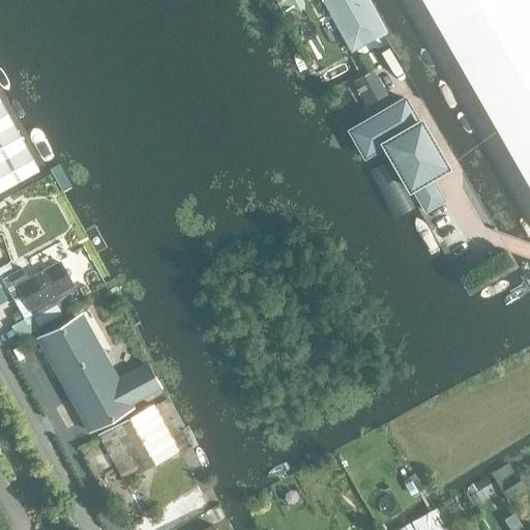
[(363,0),(325,0),(352,48),(381,31),(363,0)]
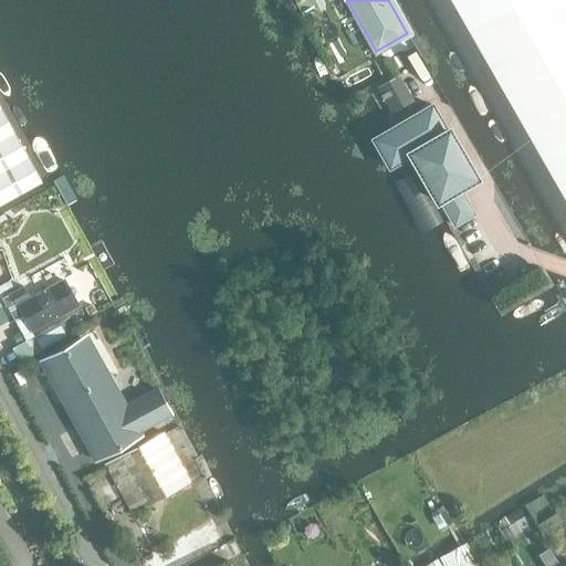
[(565,3),(564,0),(452,0),(565,198),(565,3)]
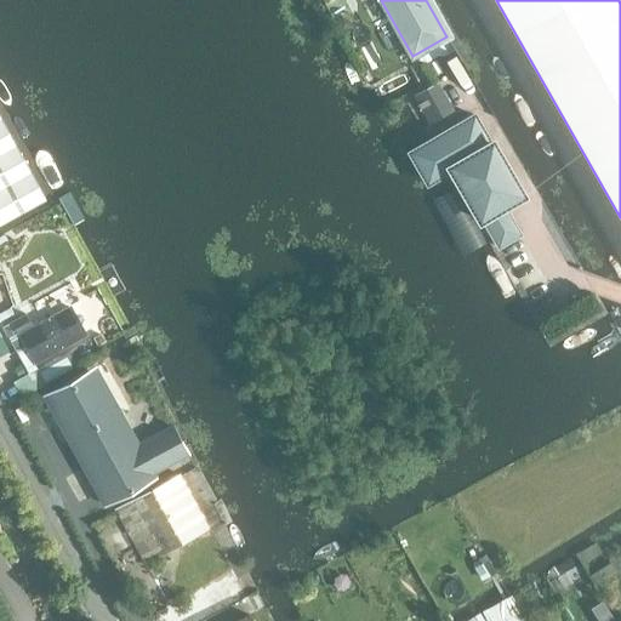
[(437,127),(460,115),(440,78),(416,91),(437,127)]
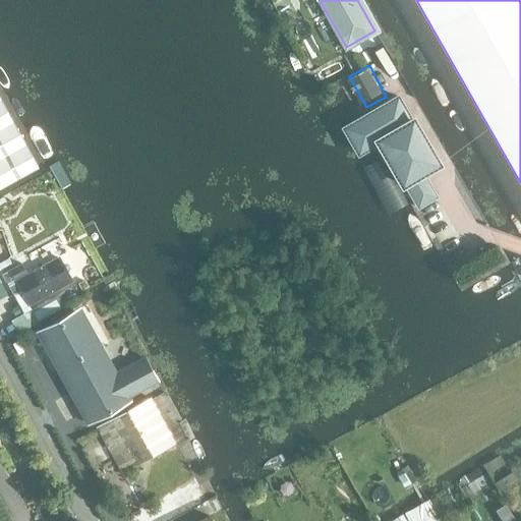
[(421,172),(437,163),(412,119),(410,120),(397,97),(343,127),(358,153),(378,141),(402,184),(404,183),(418,208),(436,196),(421,172)]
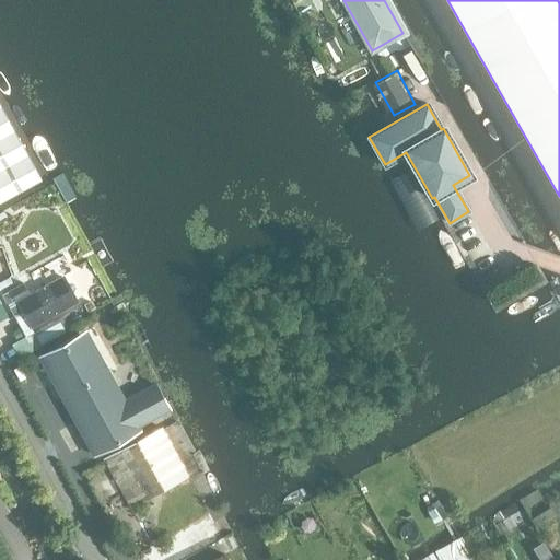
[(0,106),(0,201),(41,179),(0,106)]
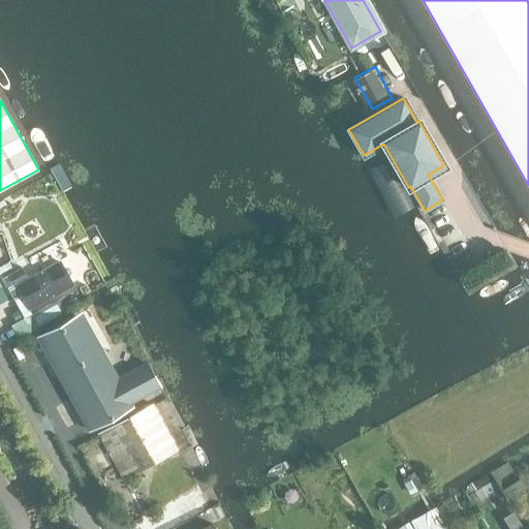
[(28,309),(29,309),(71,285),(70,283),(70,281),(68,277),(66,276),(64,271),(64,269),(62,265),(59,263),(58,260),(27,278),(21,268),(9,274),(28,309)]
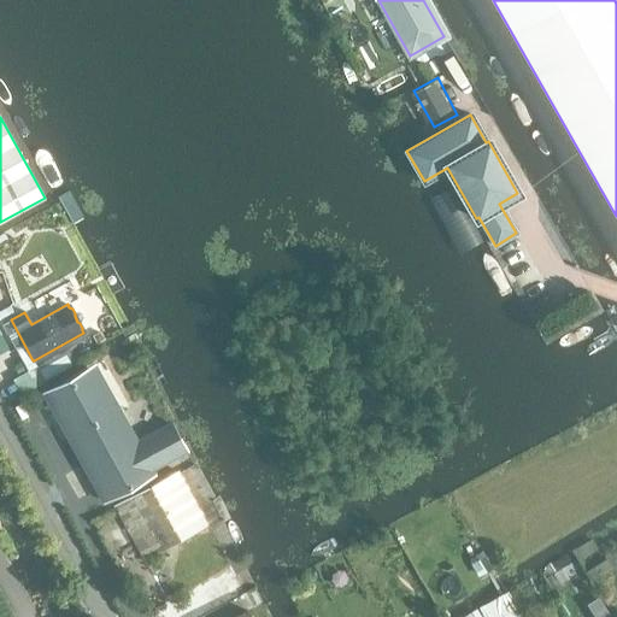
[(151,469),(186,450),(170,423),(136,442),(118,411),(110,415),(86,370),(50,391),(43,393),(83,465),(86,464),(92,475),(89,476),(89,477),(92,476),(99,488),(97,489),(103,501),(153,474),(151,469)]
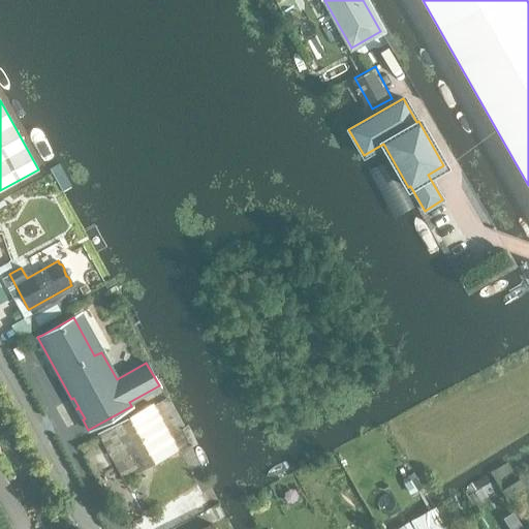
[(178,450),(152,404),(97,434),(123,480),(178,450)]
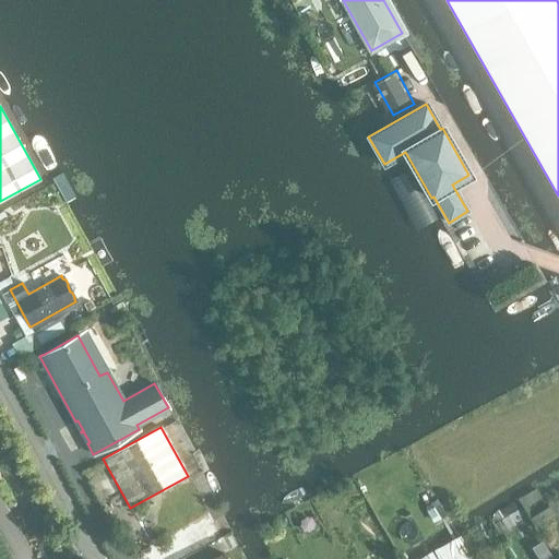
[(550,504),(528,519),(535,527),(557,514),(550,504)]
